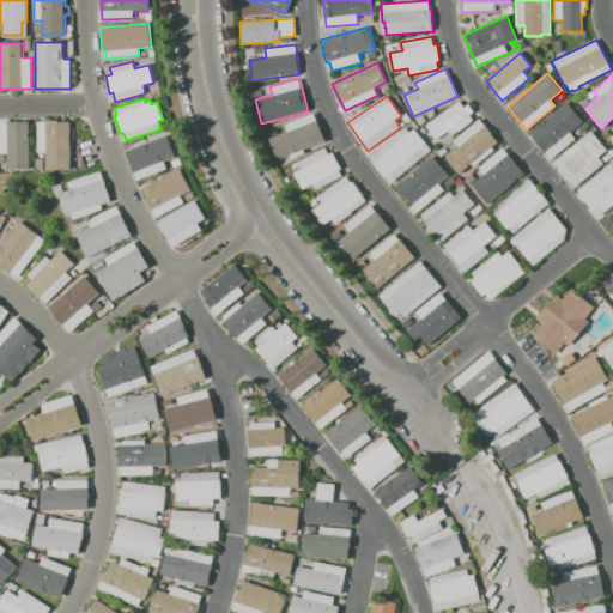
[(437,140),(426,126),(459,101),(463,108),(468,104),(474,111),(469,115),(473,120),(451,135),(448,132),(437,140)]
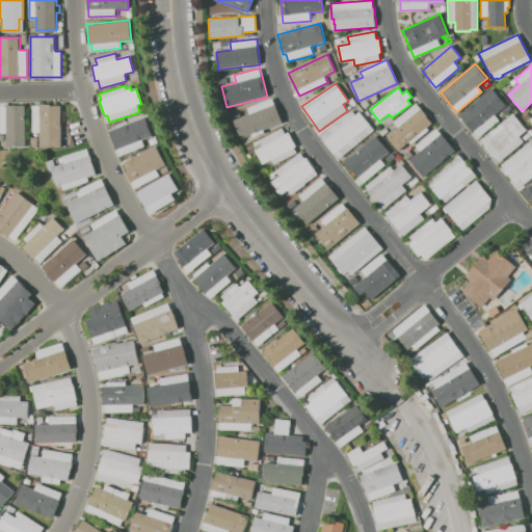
[(479,137),(459,114),(493,87),(506,105),(494,115),(499,121),(479,137)]
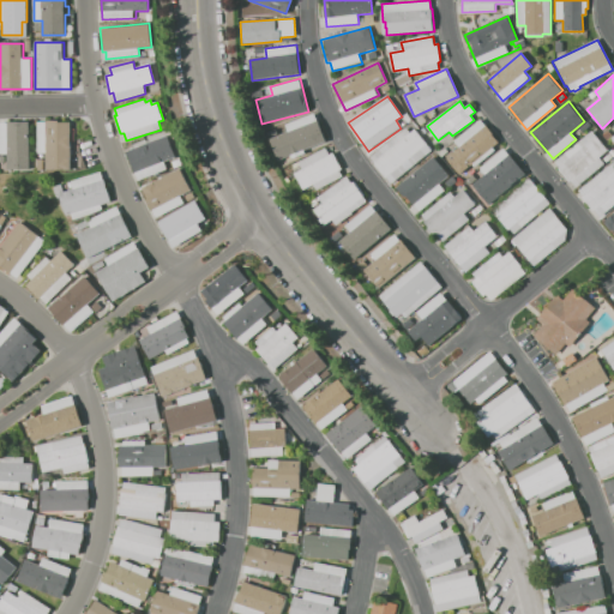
[(407,113),(413,120),(408,124),(403,116),(407,113)]
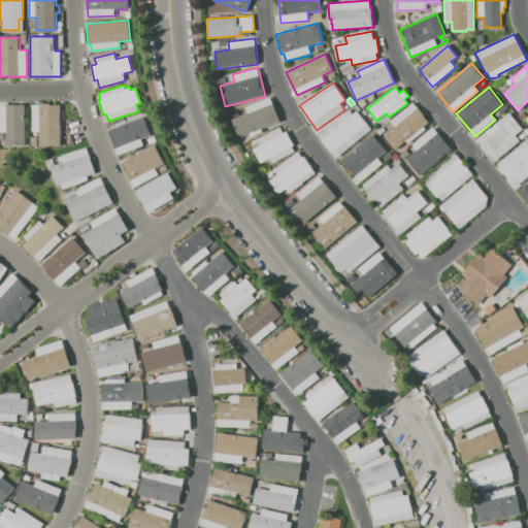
[(239,138),(232,120),(249,113),(246,108),(271,98),(281,122),(262,129),(263,132),(250,137),(249,135),(239,138)]
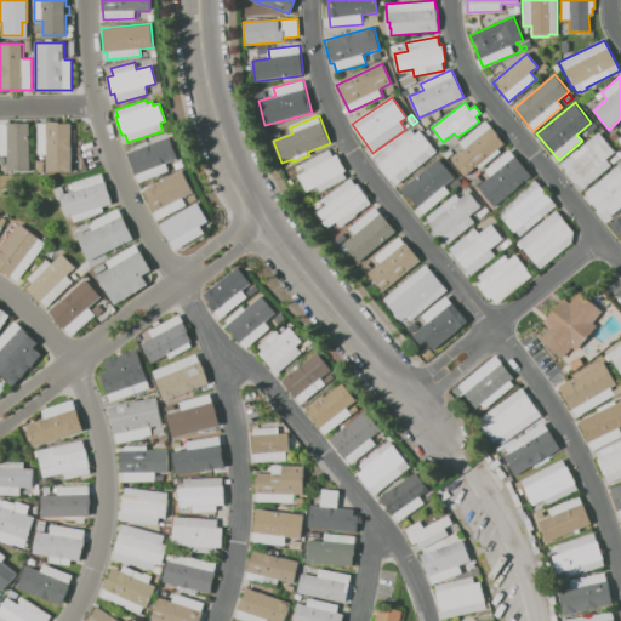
[(47,170),(47,155),(38,155),(38,121),(60,121),(60,125),(72,125),(72,170),(47,170)]
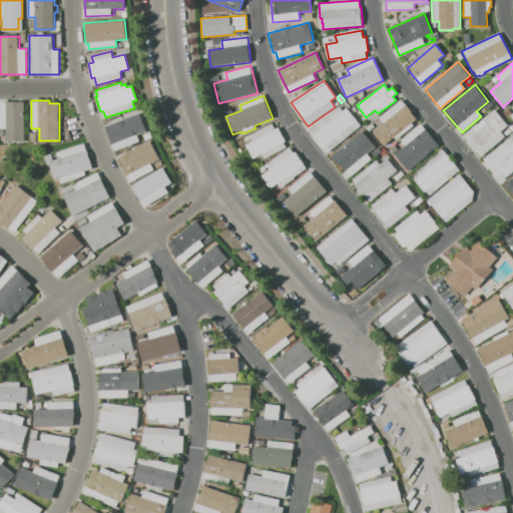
[(417,119),(412,122),(414,125),(396,140),(394,137),(384,145),(373,132),(385,123),(380,117),(401,100),(417,119)]
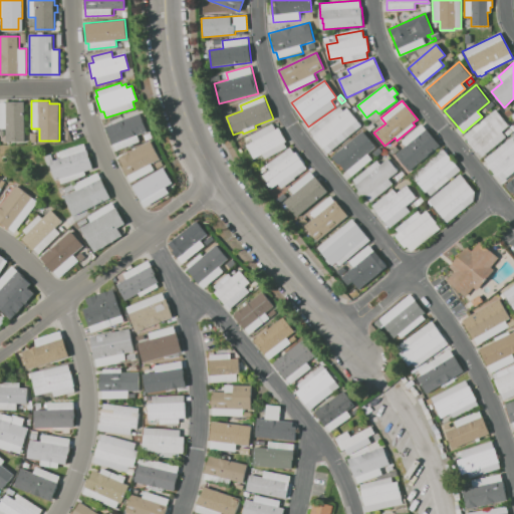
[(487,111),(485,108),(492,101),(495,105),(487,111)]
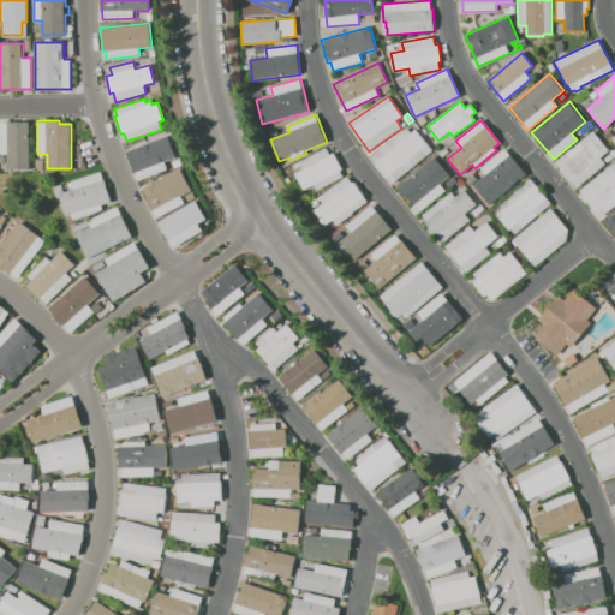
[(0,124),(6,124),(6,123),(30,123),(30,169),(7,169),(7,154),(0,154),(0,124)]
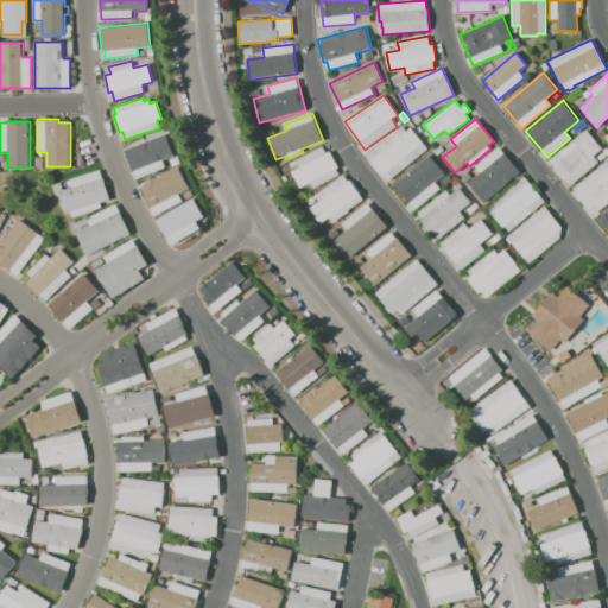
[(390,181),(367,154),(403,126),(407,132),(411,128),(429,149),(390,181)]
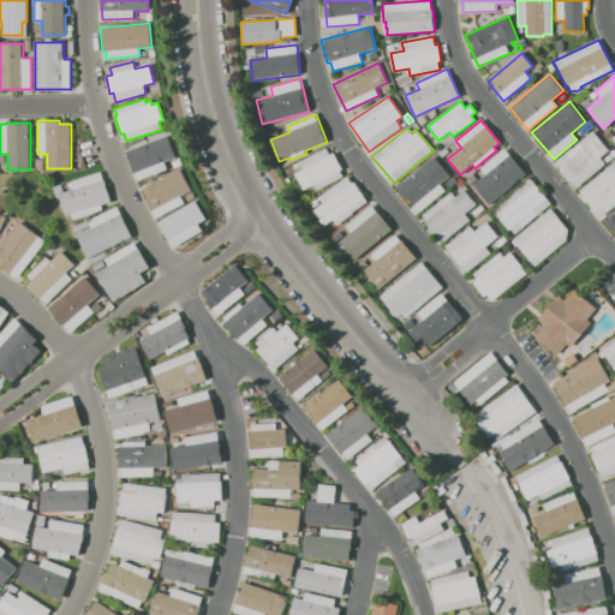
[(592,131),(609,151),(601,157),(605,163),(577,187),(555,162),(592,131)]
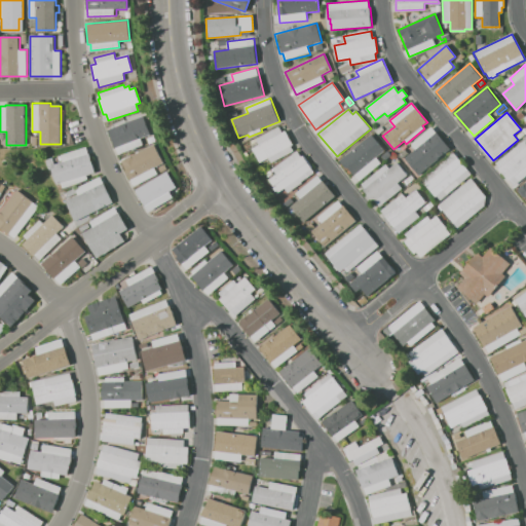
[(517,116),(521,112),(525,116),(520,120),(517,116)]
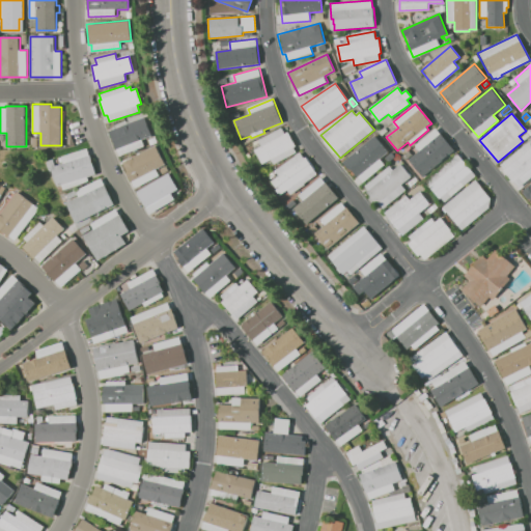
[(109,131),(145,116),(152,136),(142,140),(145,146),(118,156),(109,131)]
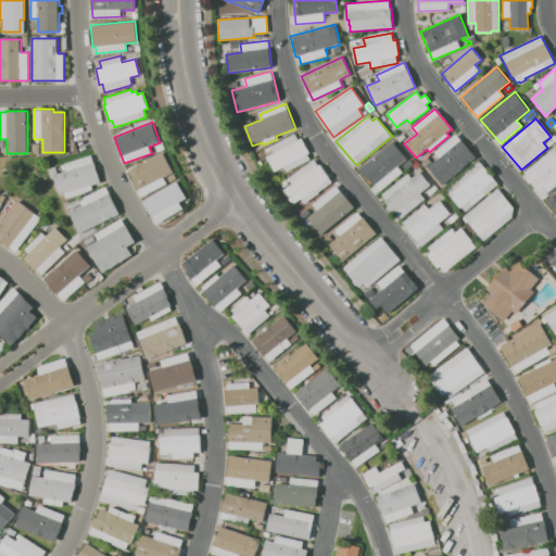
[(310,153),(307,154),(310,160),(286,172),(282,167),(275,171),(267,156),(274,153),(270,146),(294,133),(299,140),(302,138),(310,153)]
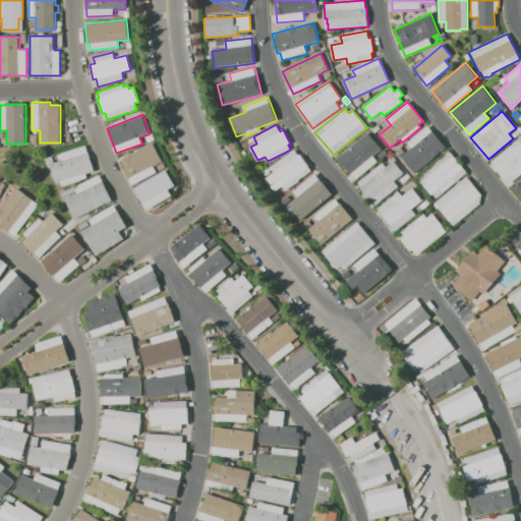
[(372,130),(378,125),(381,129),(375,133),(372,130)]
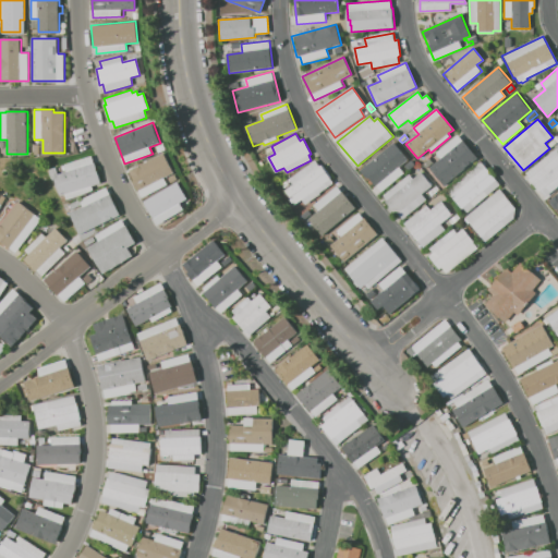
[(444,186),(428,168),(440,158),(436,152),(458,134),(477,158),(444,186)]
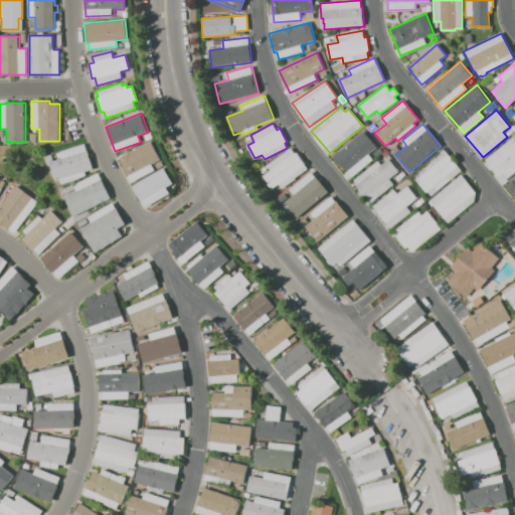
[(331,158),(364,131),(376,147),(368,154),(373,159),(352,176),(348,170),(344,174),(331,158)]
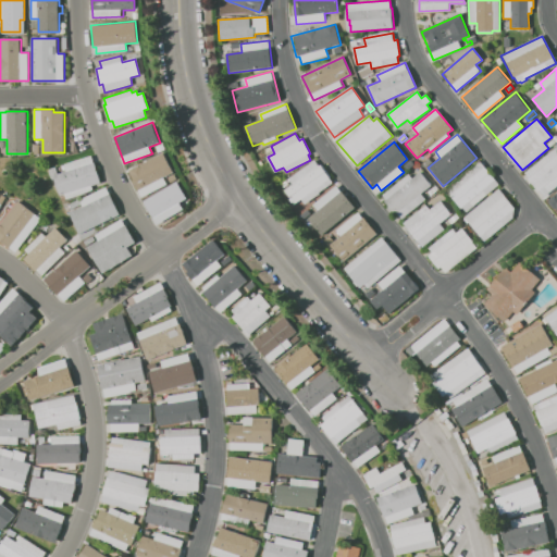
[(156,147),(162,144),(164,149),(158,152),(156,147)]
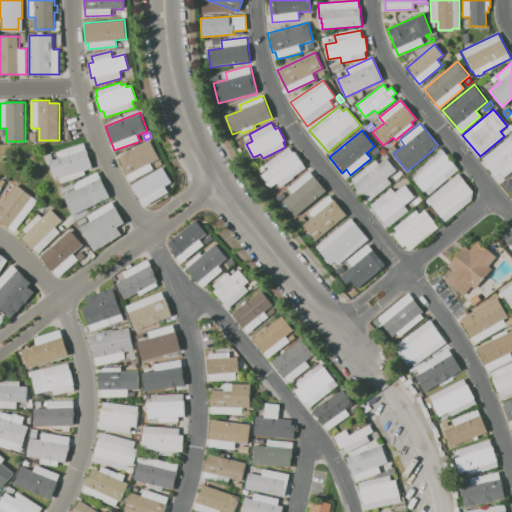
[(482,159),(511,133),(511,171),(500,181),(482,159)]
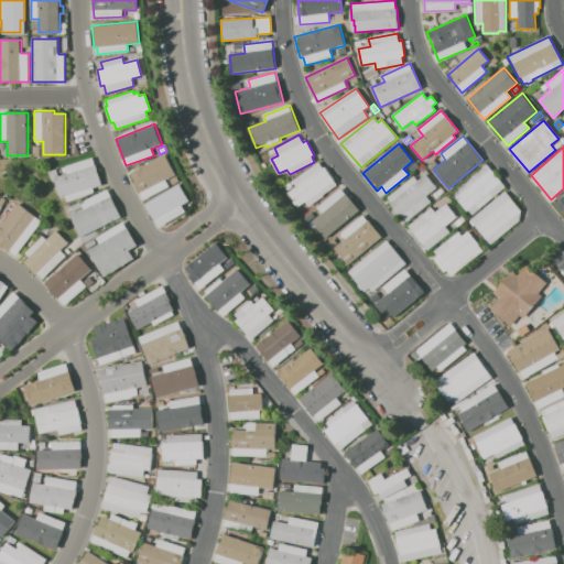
[(164,154),(175,174),(165,179),(169,186),(144,199),(130,172),(164,154)]
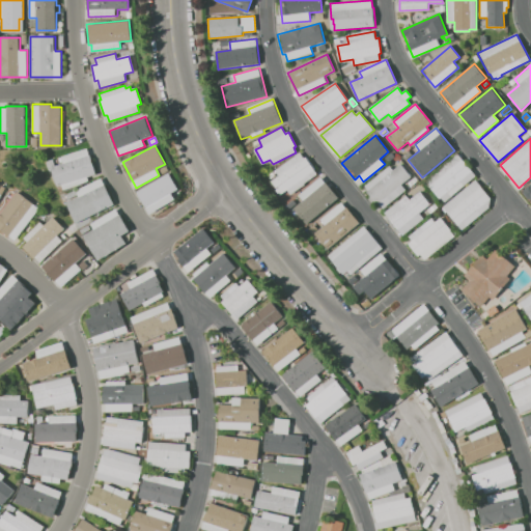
[(87,146),(96,173),(87,177),(88,182),(64,191),(62,186),(59,187),(52,168),(63,164),(61,156),(87,146)]
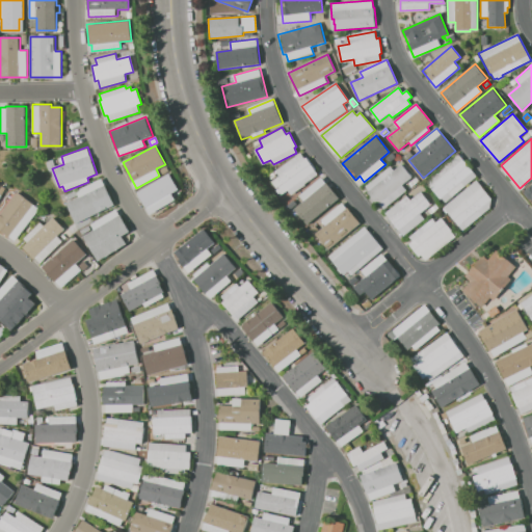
[(318,175),(290,195),(288,191),(281,195),(271,183),(281,176),(276,170),(301,152),(318,175)]
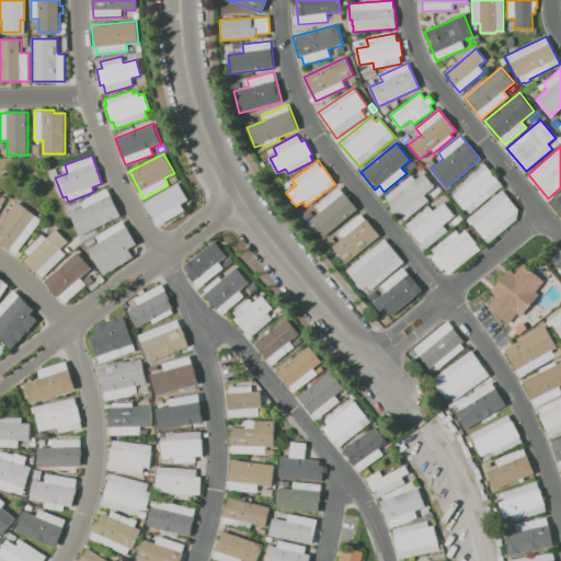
[(419,165),(411,171),(407,167),(414,160),(419,165)]
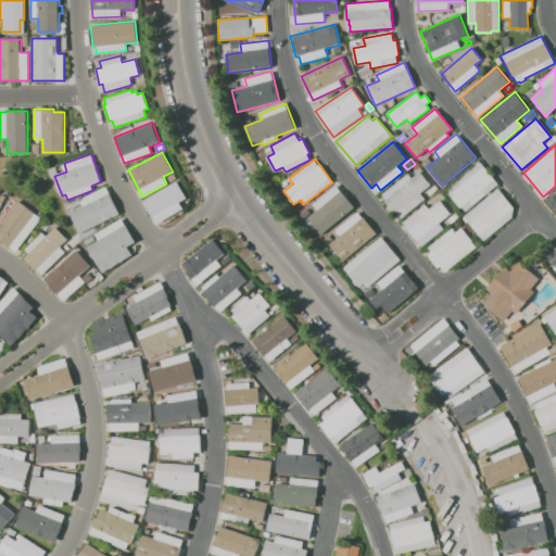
[(498,184),(465,211),(462,206),(459,209),(449,196),(451,193),(445,187),(479,160),(498,184)]
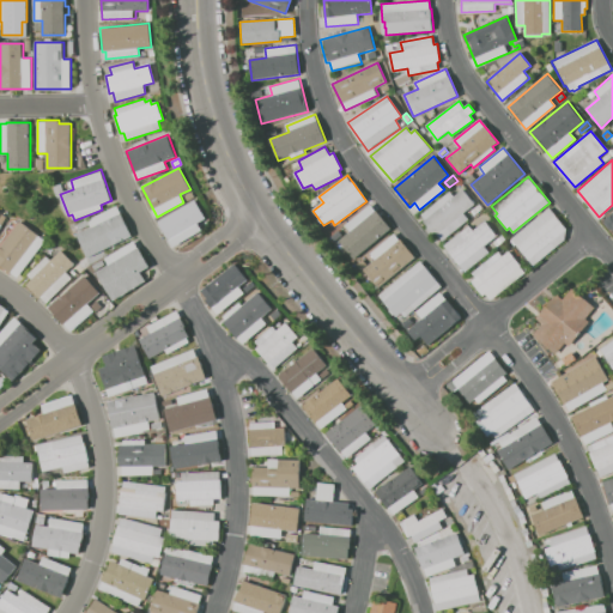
[(54,186),(61,183),(64,190),(56,193),(54,186)]
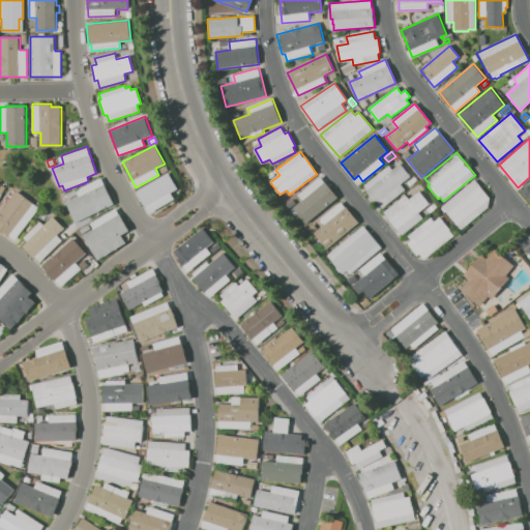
[(366,190),(367,189),(364,185),(389,166),(392,170),(401,164),(411,176),(401,184),(405,189),(383,208),(378,203),(377,204),(366,190)]
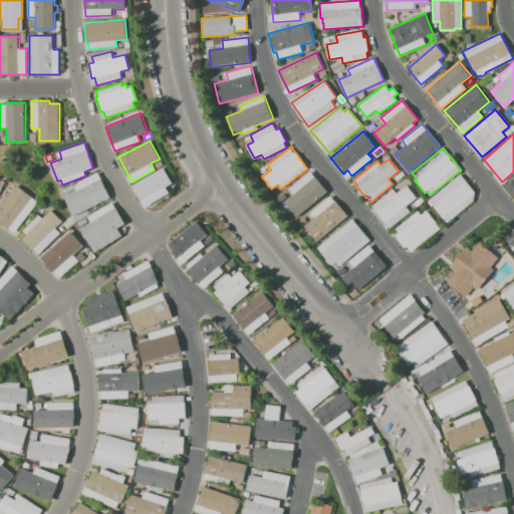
[(157,169),(155,164),(161,161),(164,165),(157,169)]
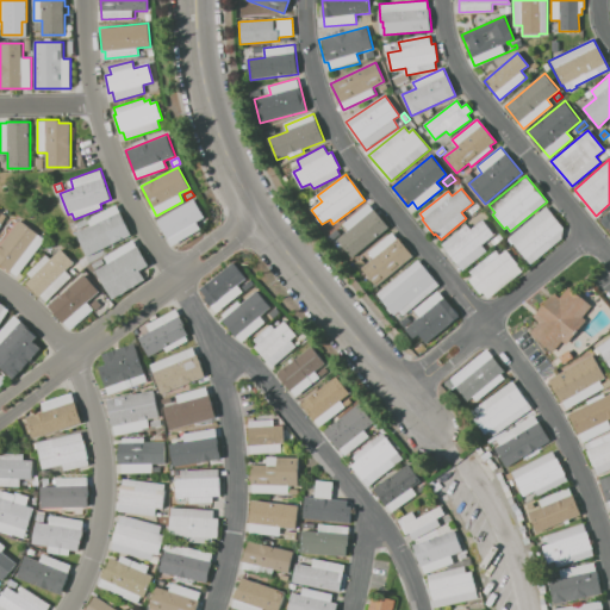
[(390,226),(352,257),(337,241),(349,230),(342,223),(368,201),(390,226)]
